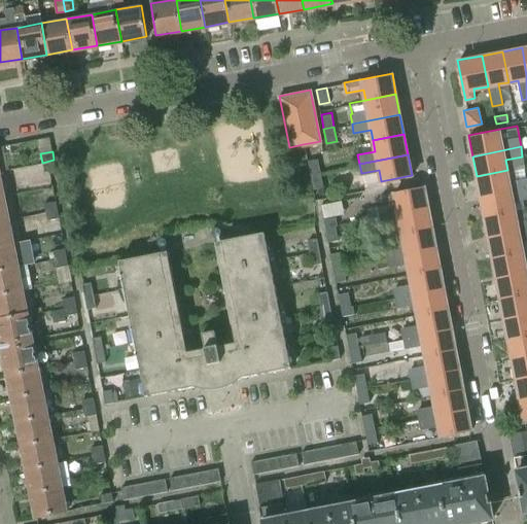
[(308,160),(310,174),(320,172),(318,158),(308,160)]
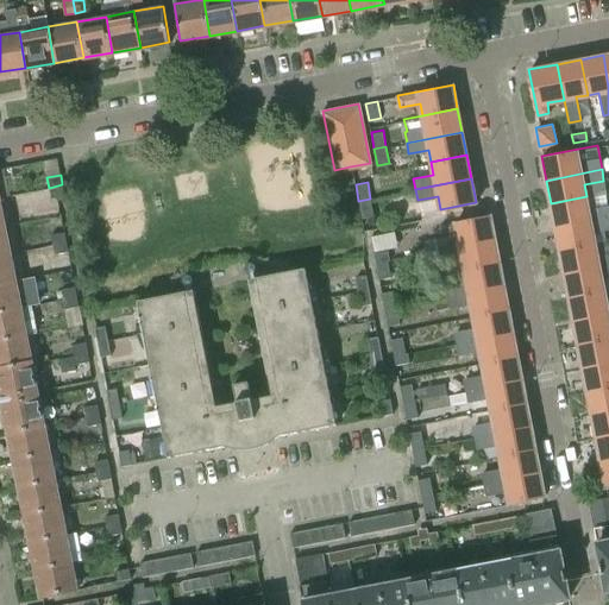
[(63,188),(62,184),(49,188),(50,197),(63,195),(67,195),(66,187),(63,188)]
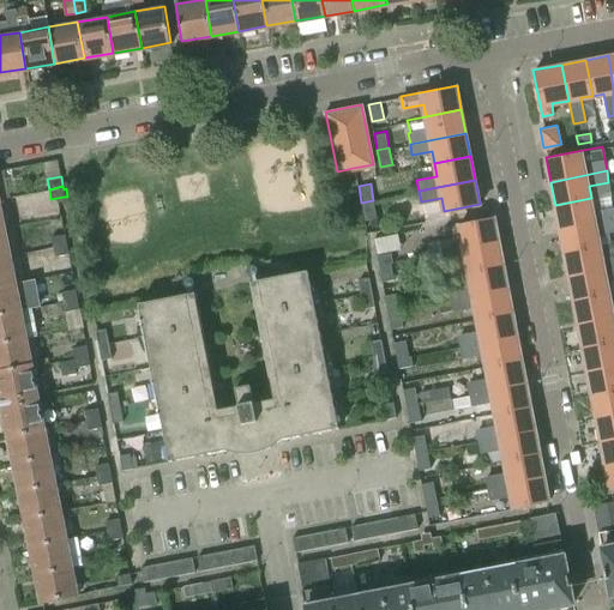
[(555,205),(559,229),(613,217),(613,211),(613,206),(594,210),(591,198),(555,205)]
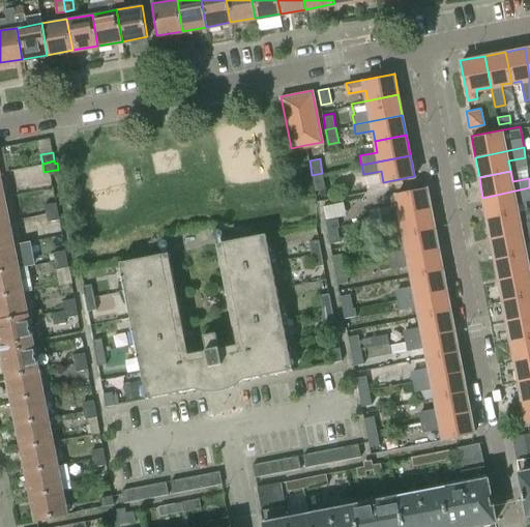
[(322,173),(312,175),(315,188),(325,186),(322,173)]
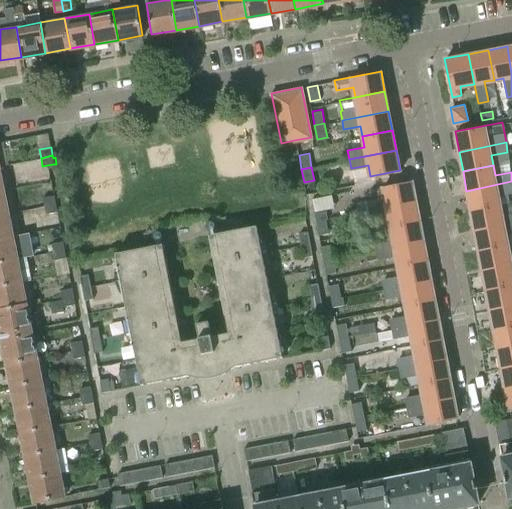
[(367,200),(369,210),(416,201),(412,180),(382,186),(384,197),(367,200)]
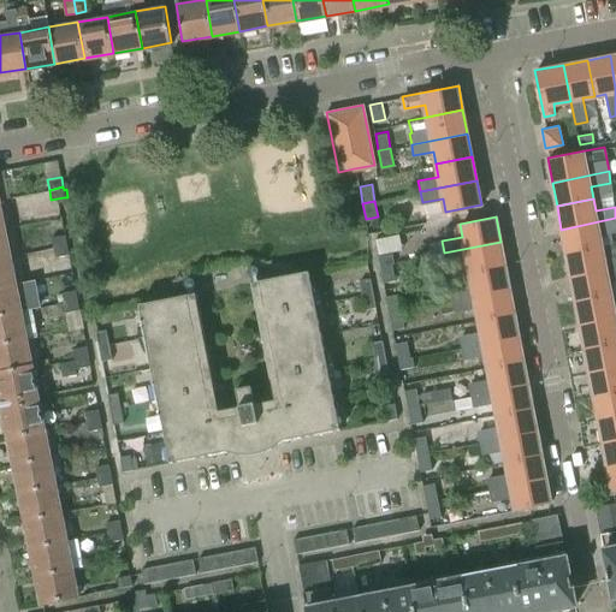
[(615,230),(615,218),(561,230),(566,253),(602,247),(599,233),(615,230)]
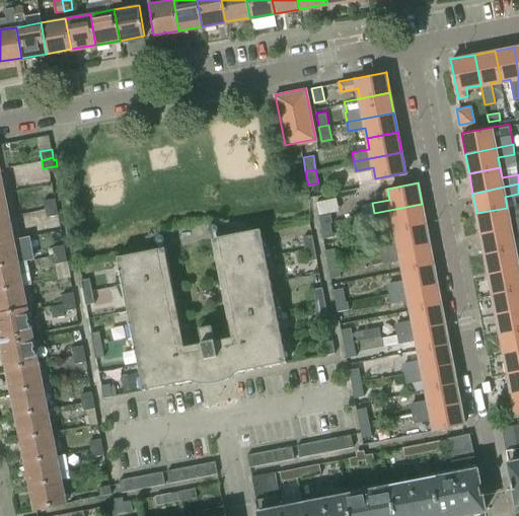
[(0,193),(0,217),(8,216),(4,193),(0,193)]
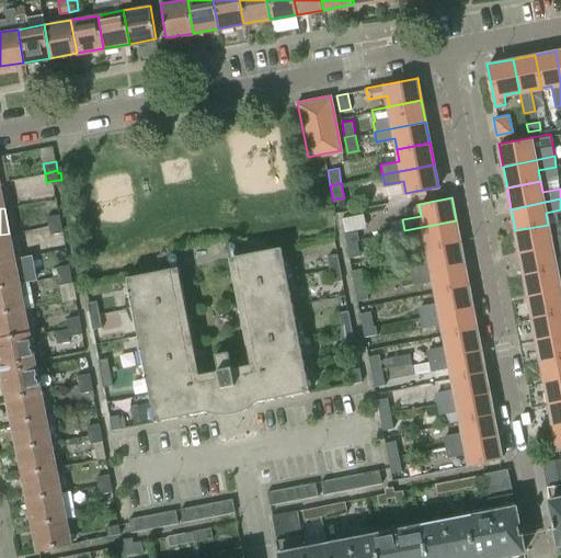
[(47,215),(48,224),(61,221),(59,213),(47,215)]
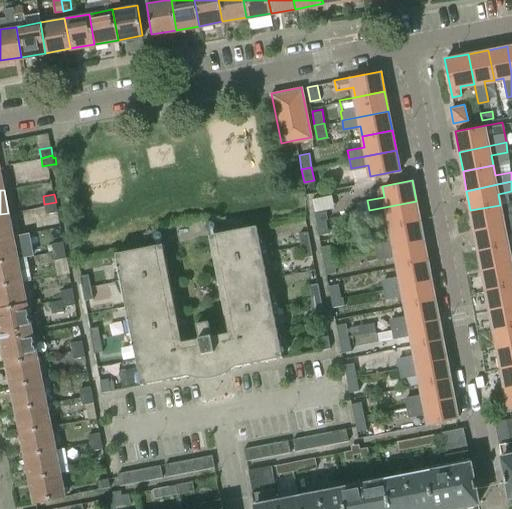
[(367,200),(356,202),(358,212),(369,210),(367,200)]
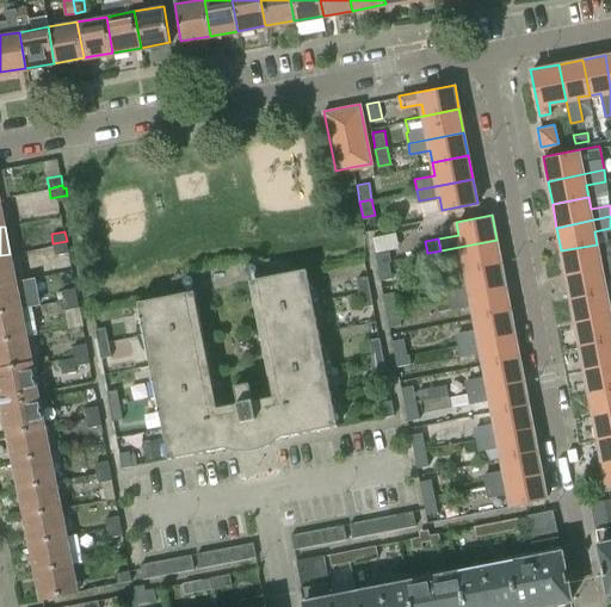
[(501,262),(497,240),(440,251),(443,261),(463,258),(466,270),(501,262)]
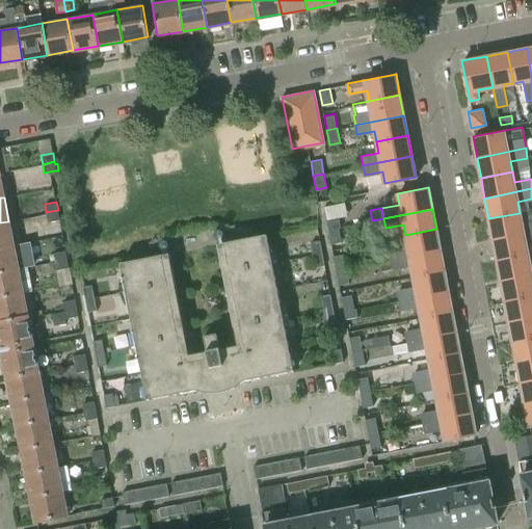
[(59,219),(58,210),(46,212),(48,221),(59,219)]
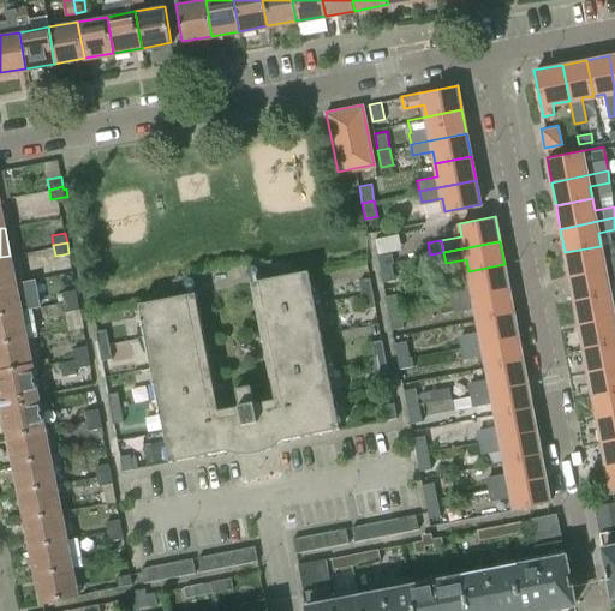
[(565,252),(569,276),(614,267),(614,243),(601,246),(565,252)]
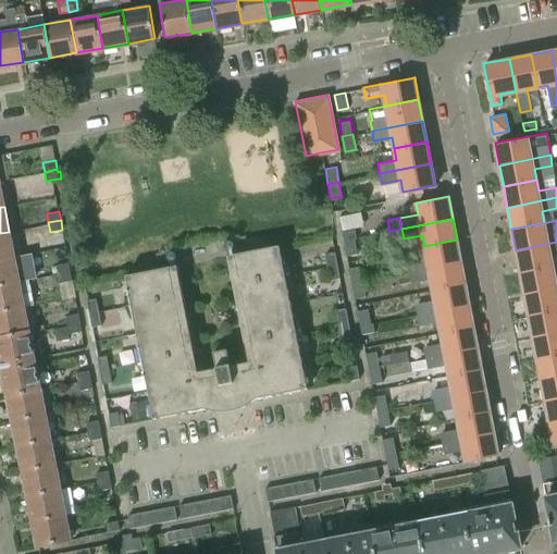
[(357,237),(355,229),(343,231),(344,239),(355,237),(357,237)]
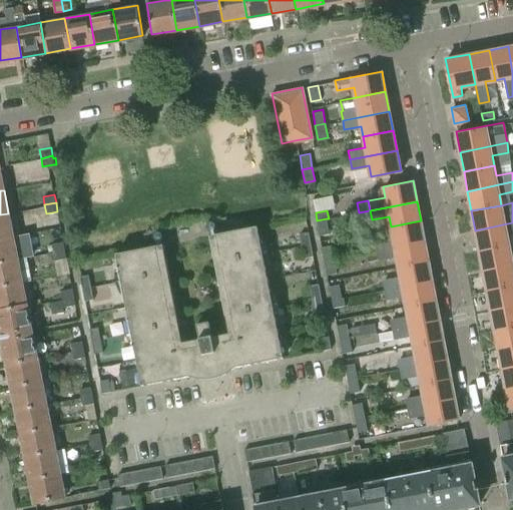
[(360,221),(372,219),(370,210),(359,212),(360,221)]
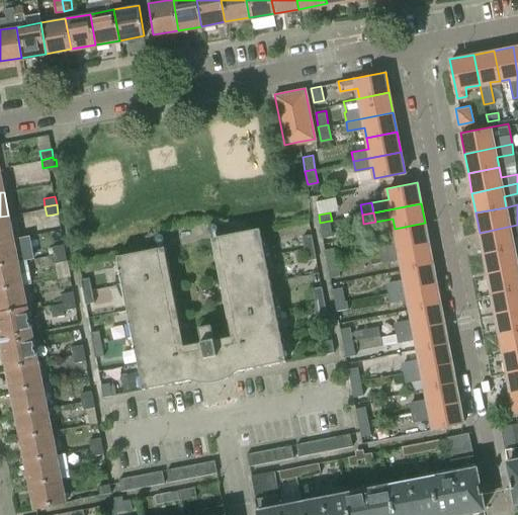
[(0,217),(0,242),(13,240),(8,216),(0,217)]
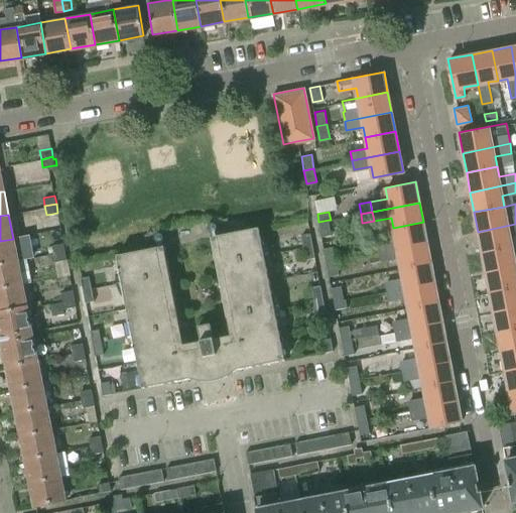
[(329,220),(318,222),(321,236),(332,234),(329,220)]
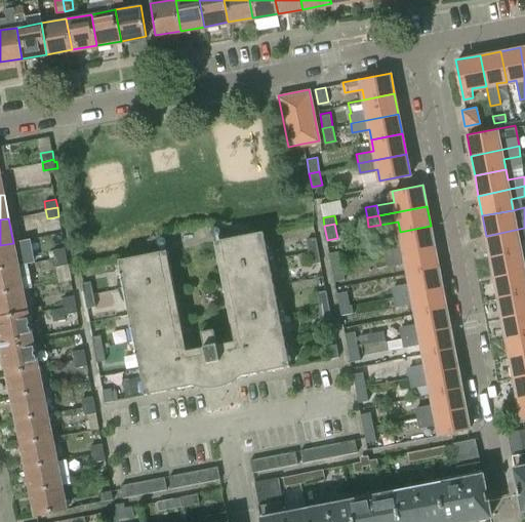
[(435,246),(431,226),(400,232),(402,242),(385,245),(387,255),(435,246)]
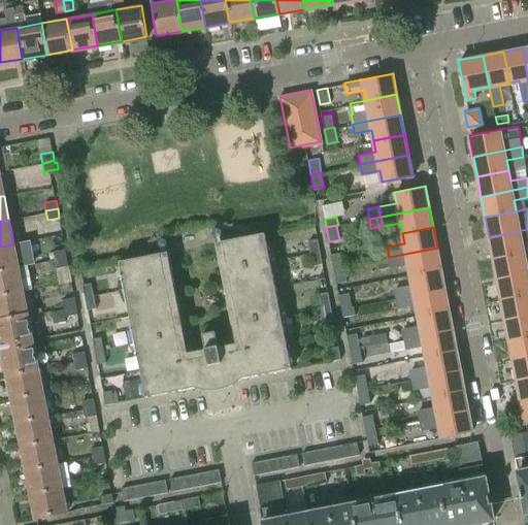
[(527,239),(527,229),(489,237),(493,258),(524,252),(522,240),(527,239)]
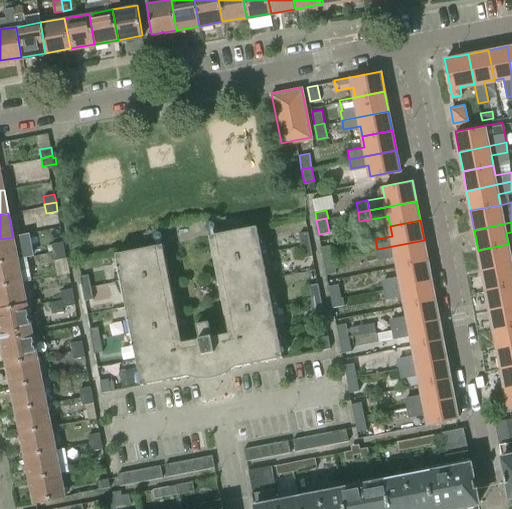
[(216,233),(221,260),(262,252),(257,225),(216,233)]
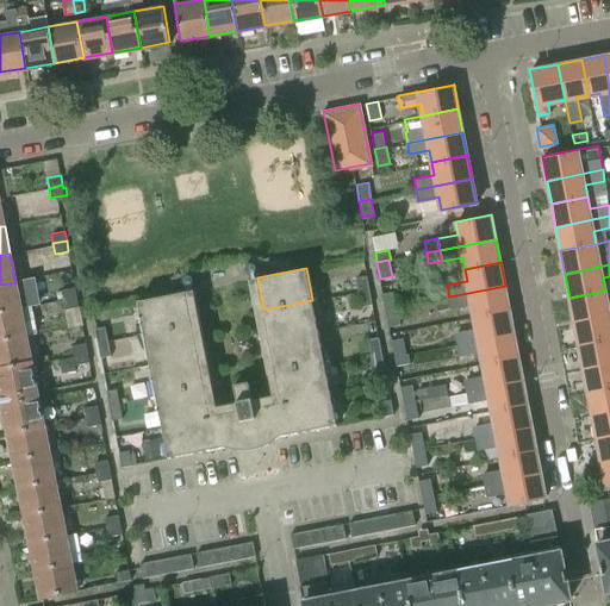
[(360,291),(369,289),(367,274),(356,276),(360,291)]
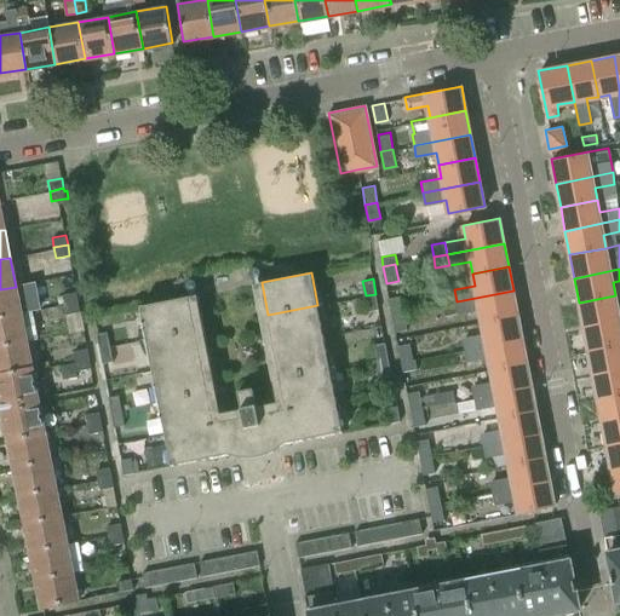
[(0,289),(0,318),(22,315),(16,287),(0,289)]
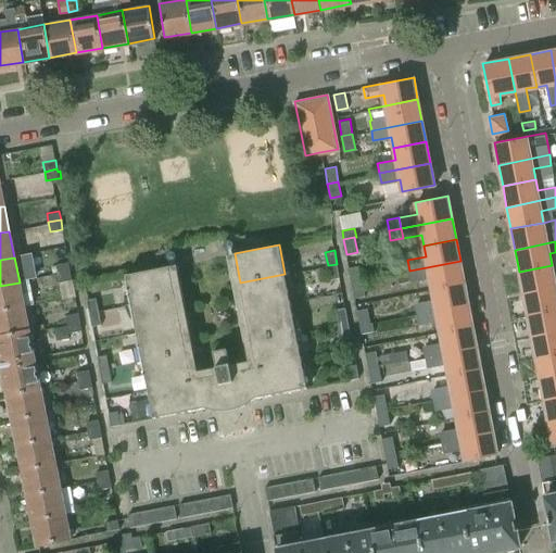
[(55,263),(58,272),(70,269),(68,261),(55,263)]
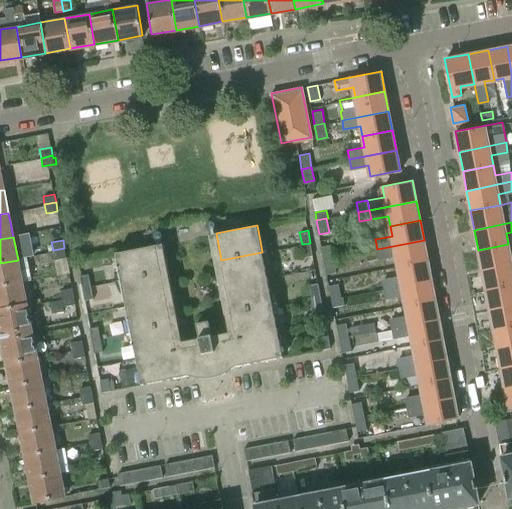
[(427,260),(424,240),(377,249),(378,258),(395,255),(397,265),(427,260)]
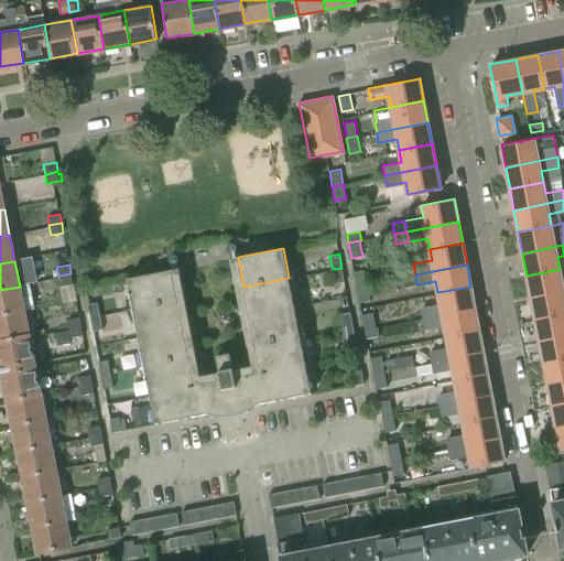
[(345,281),(342,268),(333,269),(335,283),(345,281)]
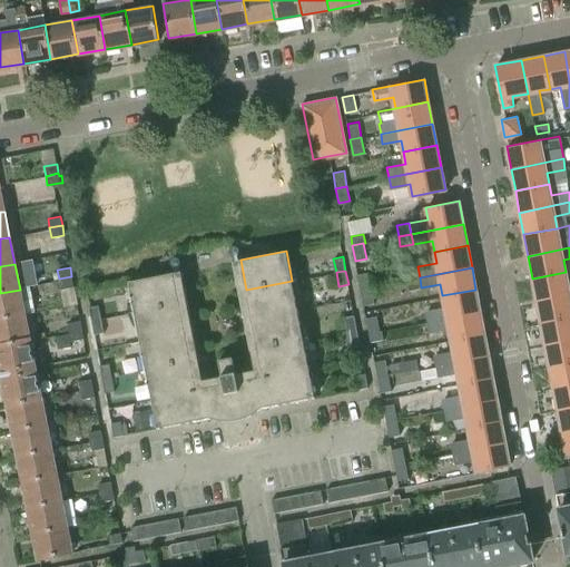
[(357,273),(361,289),(372,286),(369,272),(357,273)]
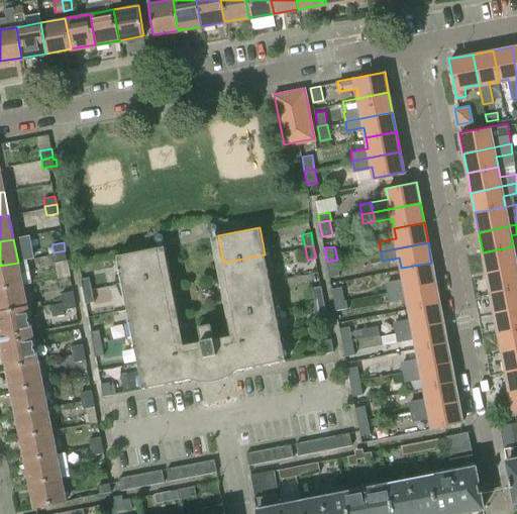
[(483,252),(487,272),(516,266),(516,255),(515,257),(513,246),(483,252)]
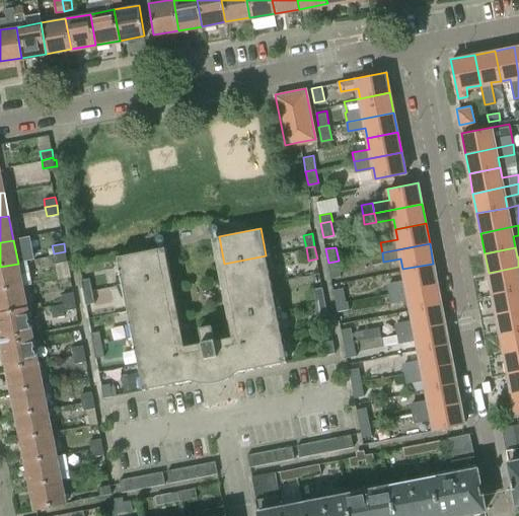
[(118,256),(123,283),(164,275),(159,248),(118,256)]
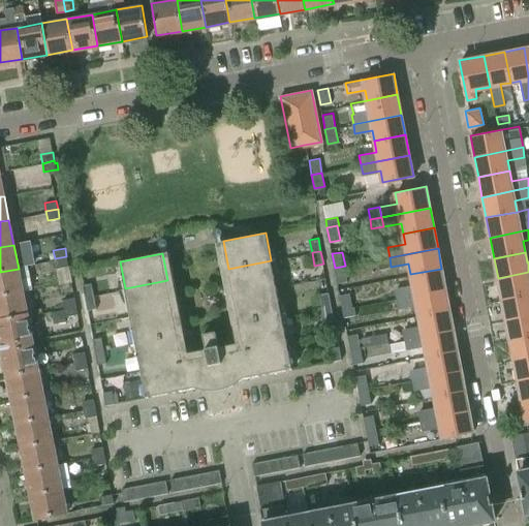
[(68,265),(66,256),(55,258),(56,268),(68,265)]
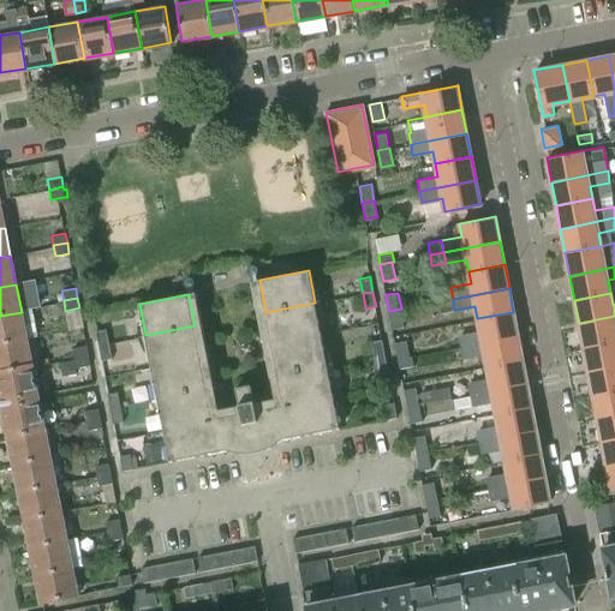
[(440,304),(441,312),(453,310),(452,301),(440,304)]
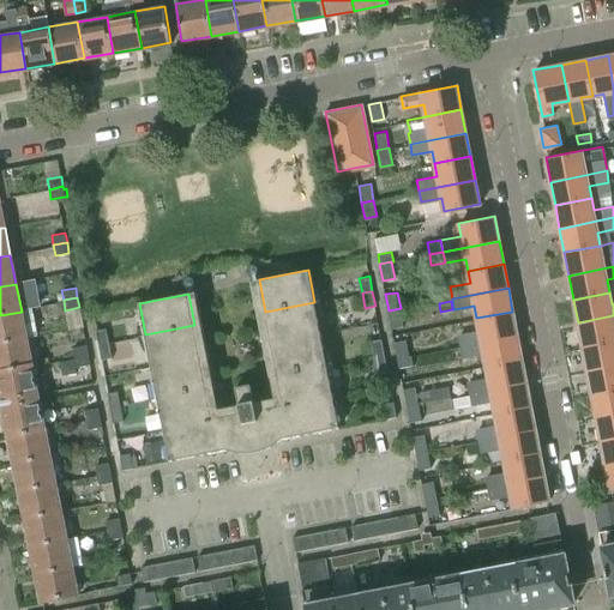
[(320,333),(314,302),(265,312),(271,343),(320,333)]
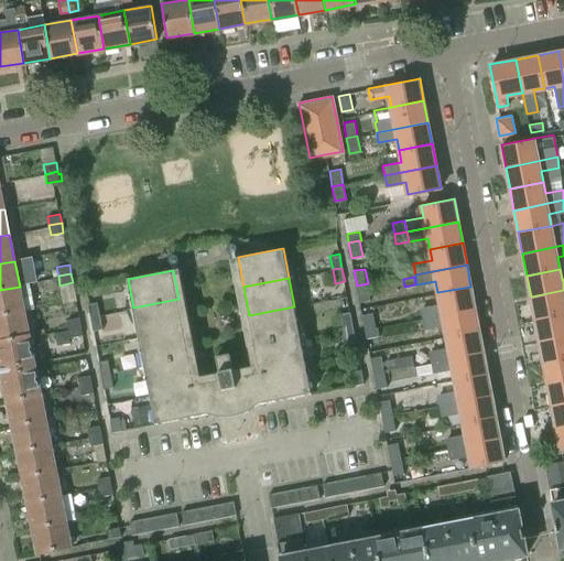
[(368,283),(357,286),(359,301),(370,299),(368,283)]
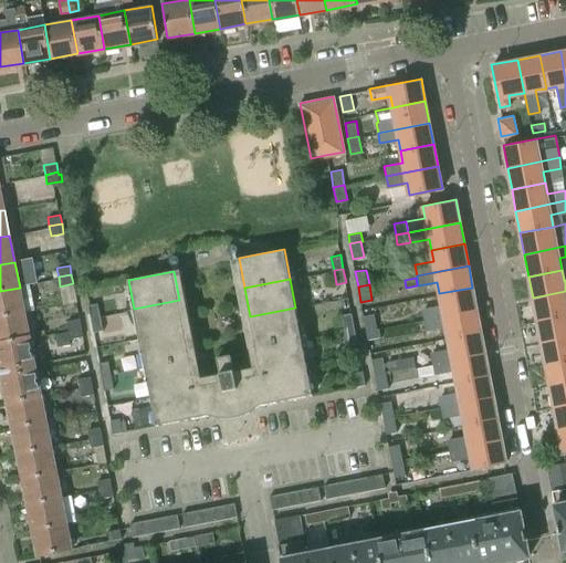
[(0,291),(0,318),(24,313),(20,288),(0,291)]
